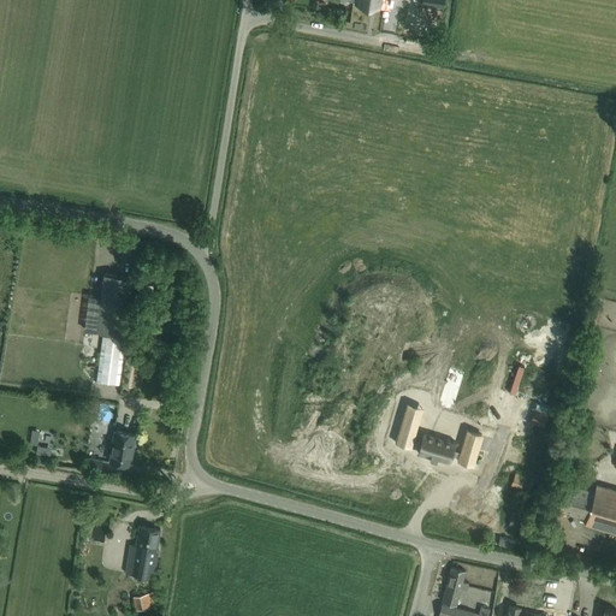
[(258,18),(264,1),(259,0),(256,0),(252,15),(258,18)]
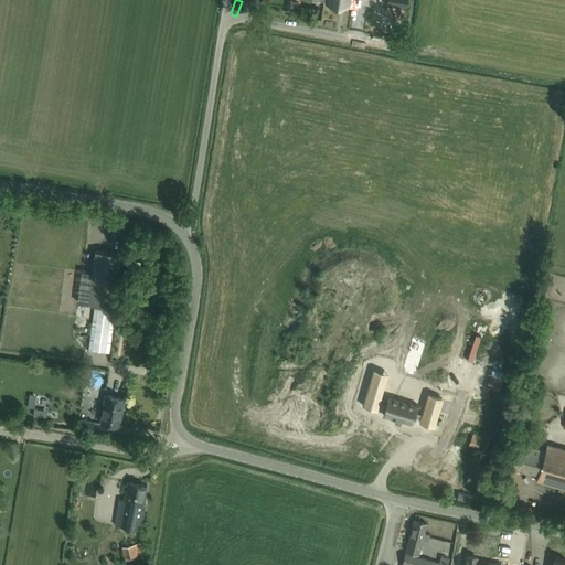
[(95,251),(88,302),(115,307),(121,254),(95,251)]
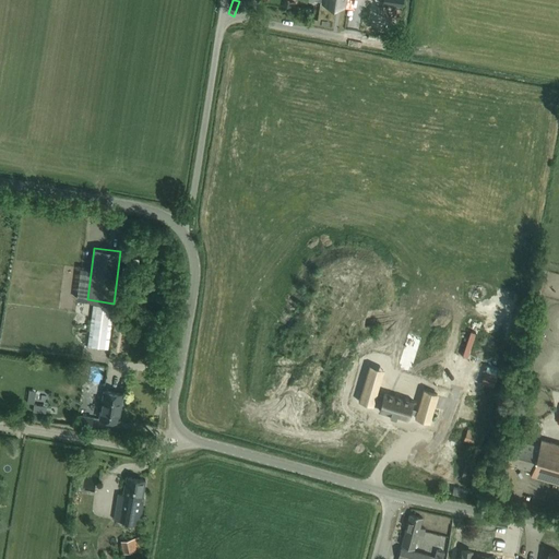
[(93,304),(87,345),(108,348),(114,307),(93,304)]
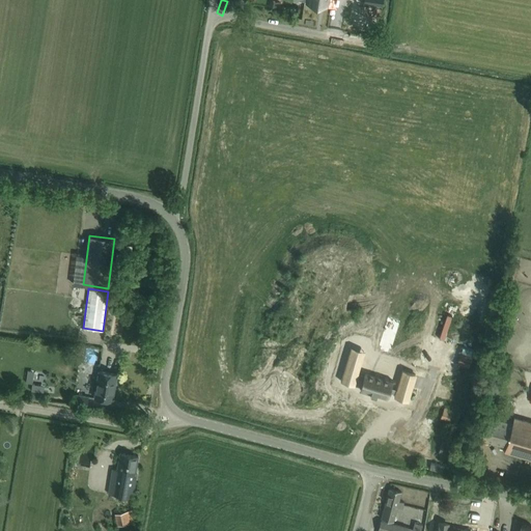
[(113,299),(112,306),(118,307),(120,300),(113,299)]
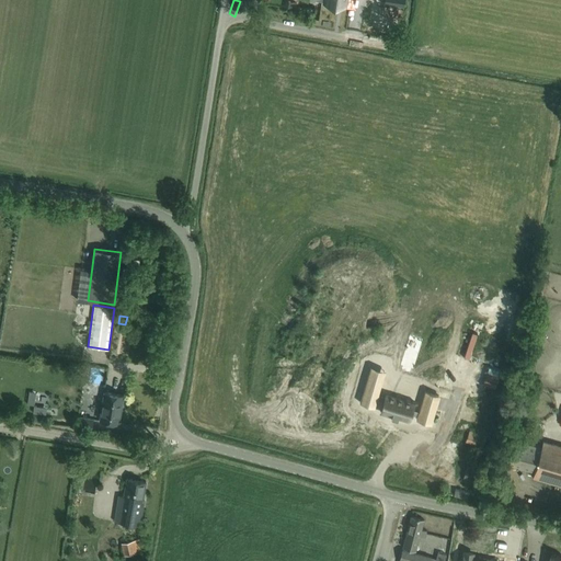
[(434,364),(423,396),(434,399),(445,367),(434,364)]
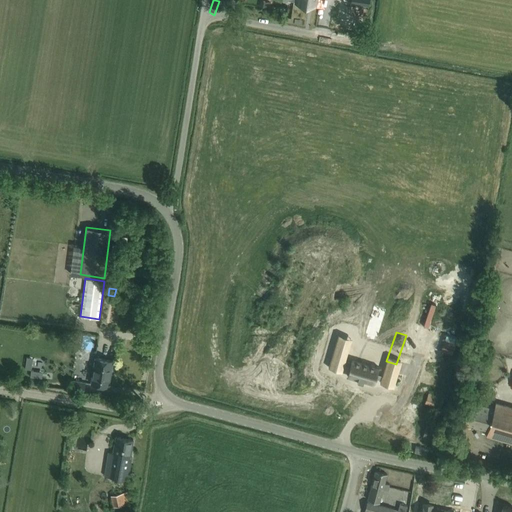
[(335,342),(329,367),(342,370),(343,363),(349,365),(350,360),(345,359),(348,345),(335,342)]
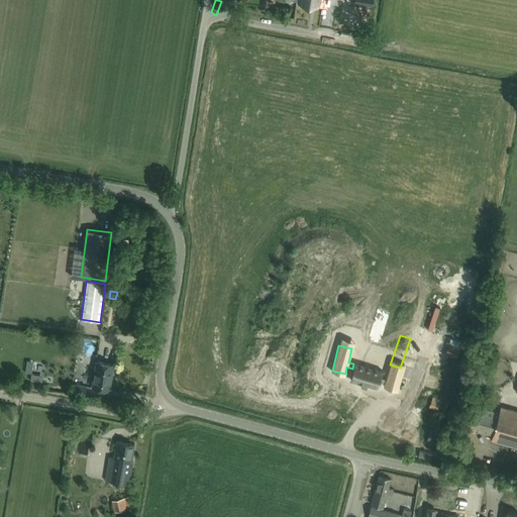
[(91,387),(109,390),(113,364),(96,360),(91,387)]
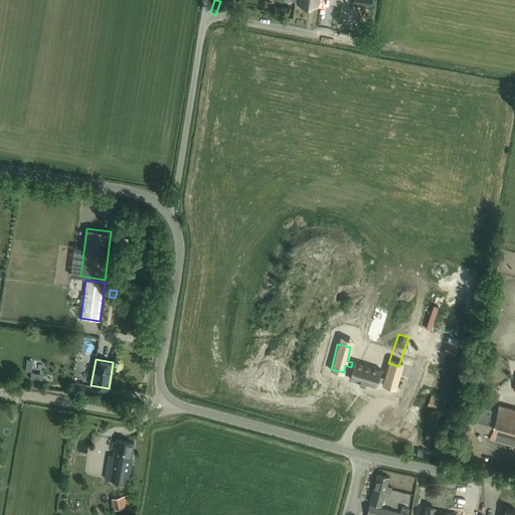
[(354,361),(349,378),(375,385),(380,368),(354,361)]
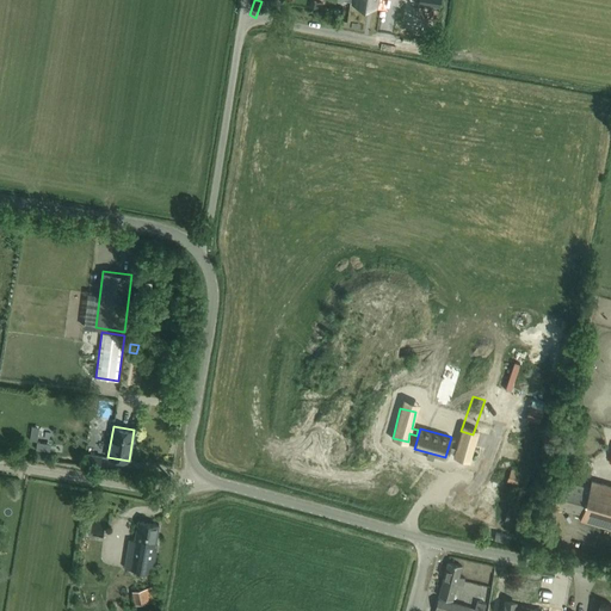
[(470,458),(474,443),(458,439),(457,446),(450,444),(449,449),(456,451),(455,455),(470,458)]
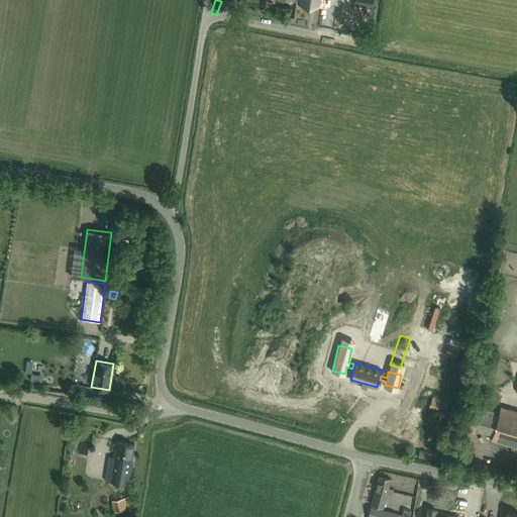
[(72,383),(70,393),(84,395),(86,386),(72,383)]
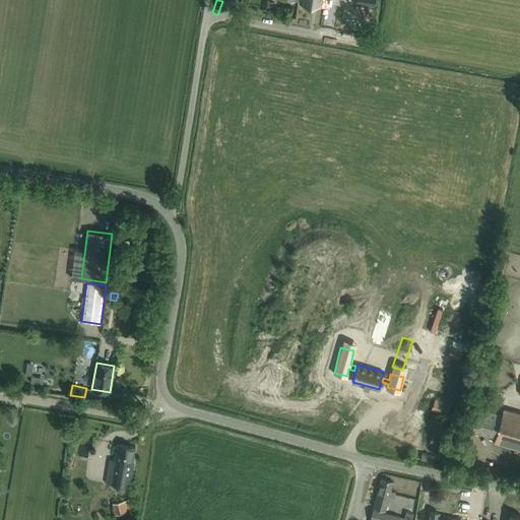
[(451,403),(453,392),(440,389),(438,400),(451,403)]
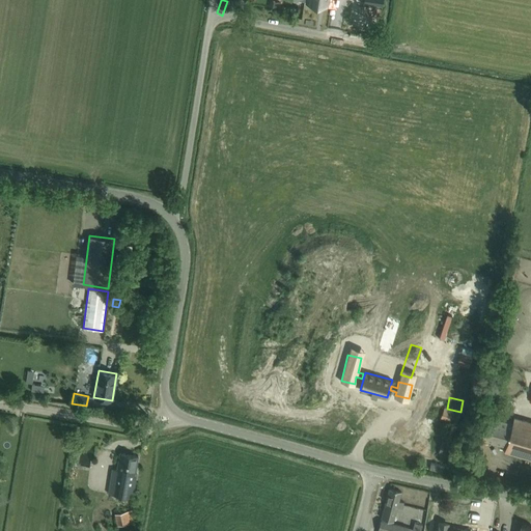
[(530,457),(530,421),(513,417),(511,423),(487,416),(481,438),(505,445),(504,450),(530,457)]
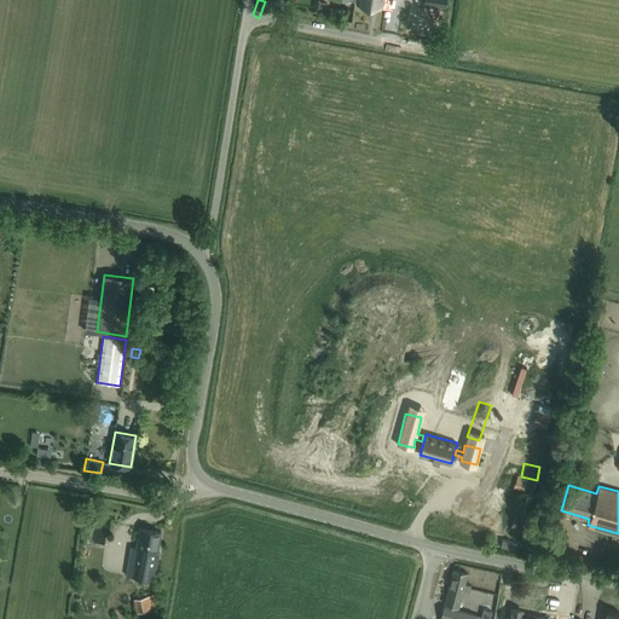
[(100,524),(102,515),(91,514),(90,521),(100,524)]
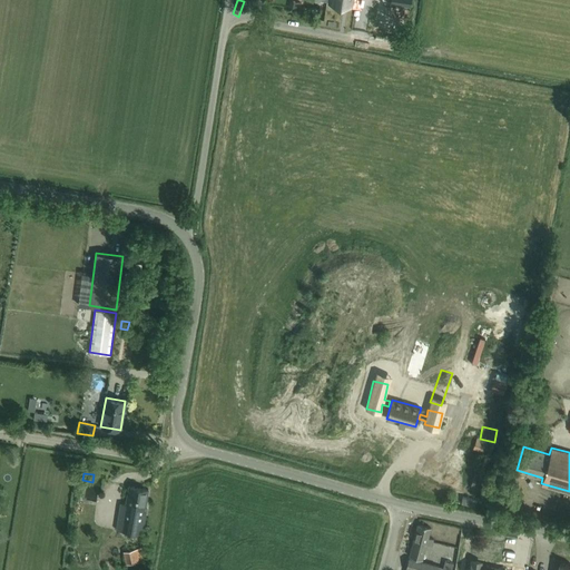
[(124,503),(119,530),(141,533),(144,522),(146,507),(145,507),(146,500),(148,489),(128,485),(127,497),(125,503),(124,503)]
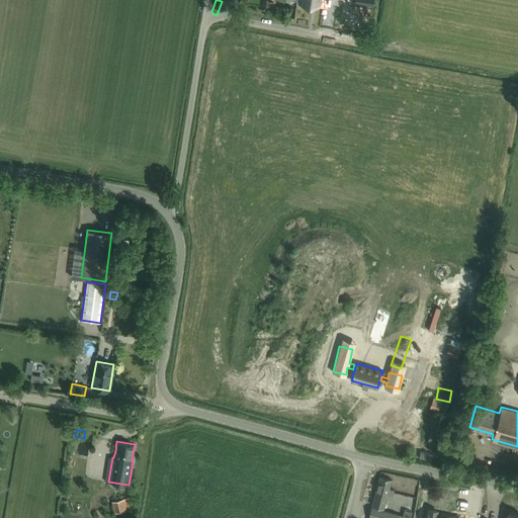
[(432,453),(420,451),(419,457),(430,459),(432,453)]
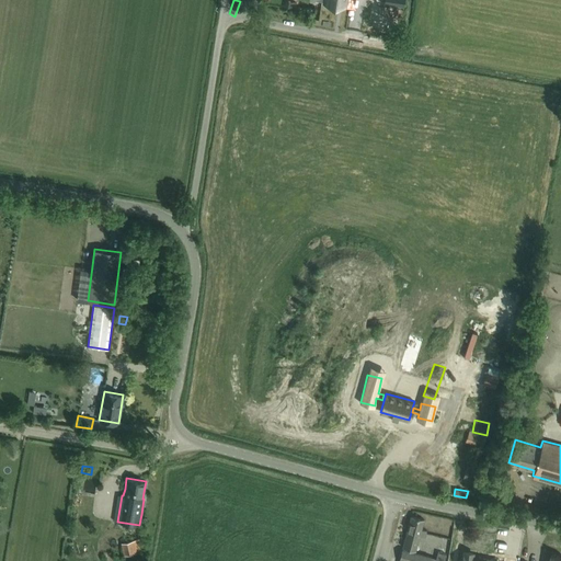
[(402,547),(415,550),(415,549),(419,535),(424,537),(426,530),(421,528),(424,519),(411,515),(402,547)]
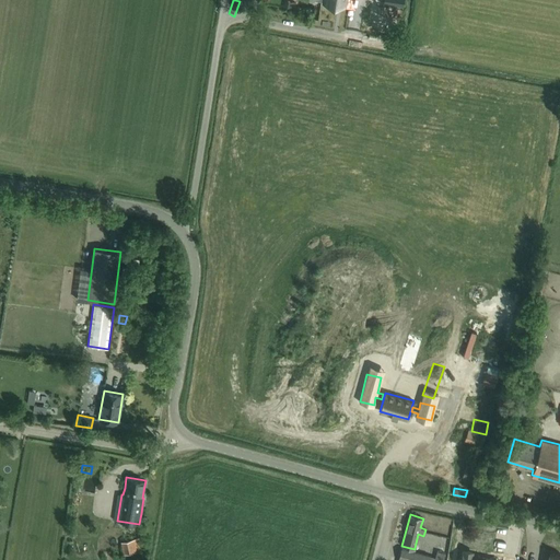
[(139,537),(120,541),(124,553),(141,549),(139,537)]
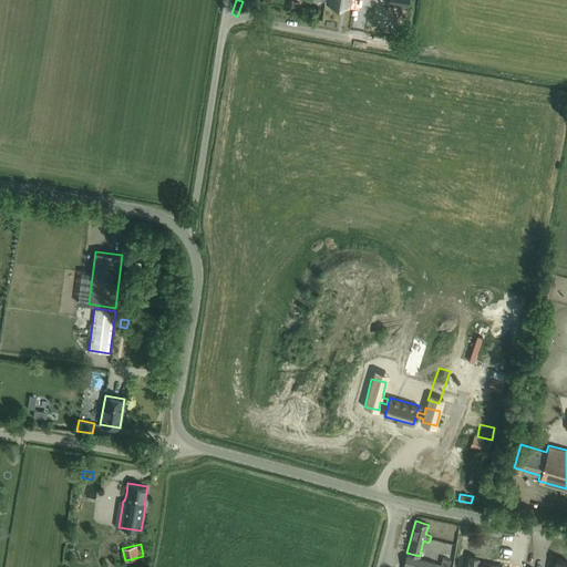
[(456,557),(459,550),(444,546),(442,554),(456,557)]
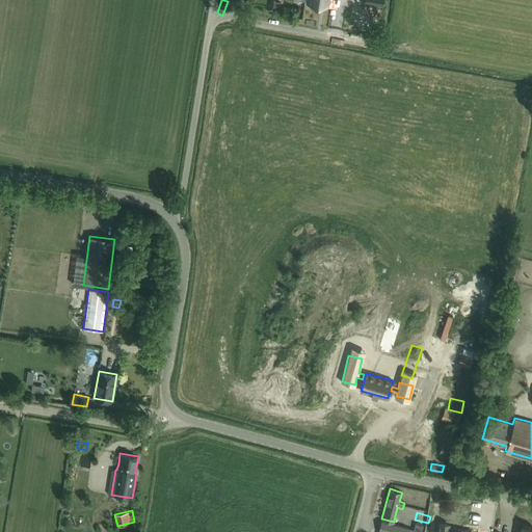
[(378,531),(380,531),(405,531),(407,528),(380,521),(378,531)]
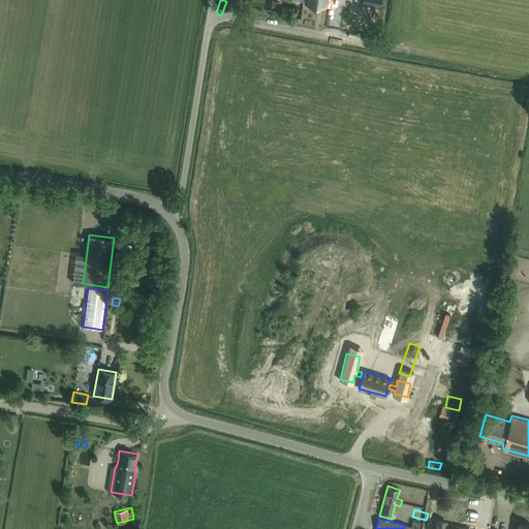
[(437,520),(435,528),(469,528),(445,524),(445,522),(437,520)]
